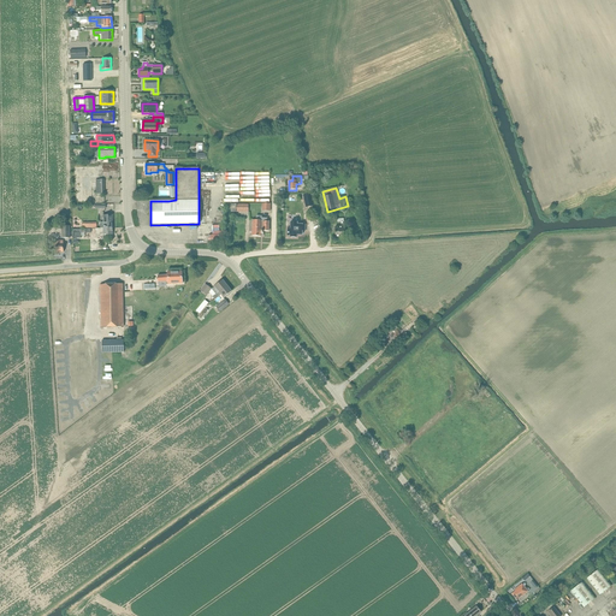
[(311,194),(303,196),(306,207),(313,206),(311,194)]
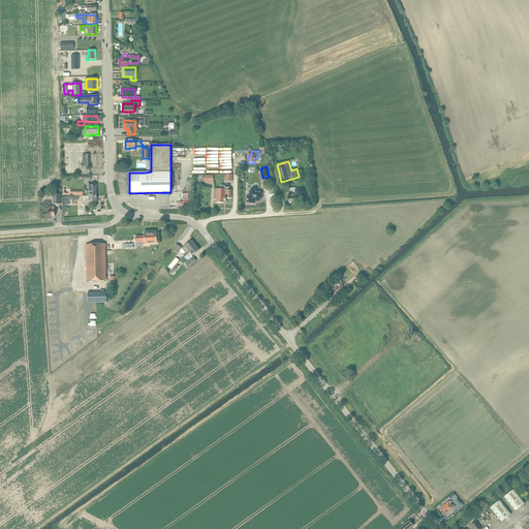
[(86,196),(97,195),(96,185),(89,185),(89,191),(86,191),(86,196)]
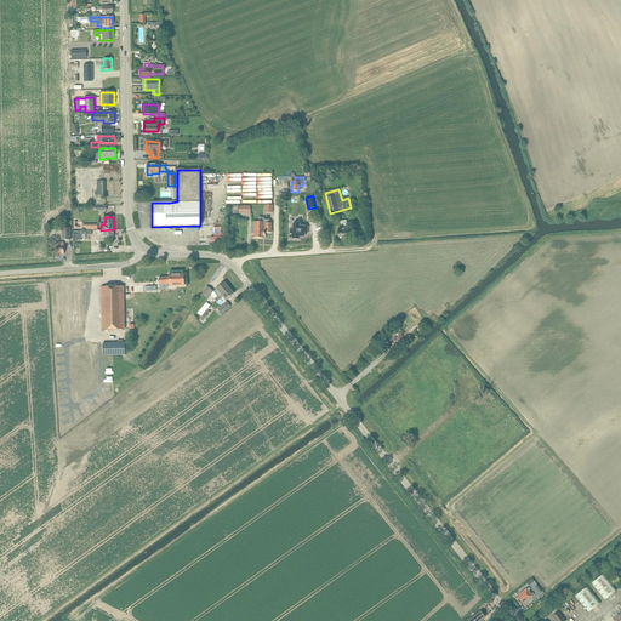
[(263,233),(263,220),(263,218),(258,218),(258,222),(255,222),(254,238),(263,238),(263,235),(266,235),(266,233),(263,233)]
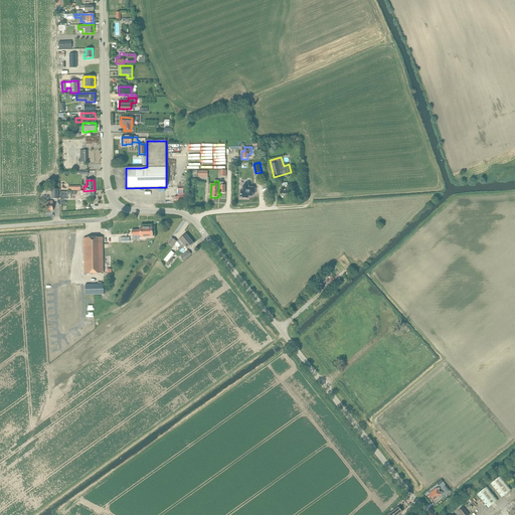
[(287,187),(287,186),(288,186),(288,183),(281,183),(281,186),(285,186),(285,187),(285,190),(280,190),(281,197),(289,196),(292,196),(292,191),(289,191),(289,187),(287,187)]
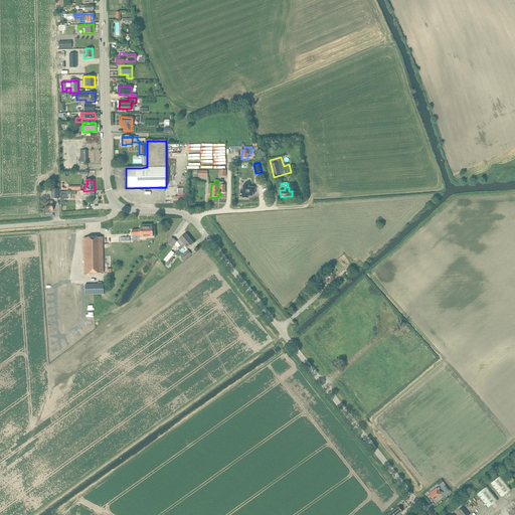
[(240,191),(240,197),(242,197),(242,198),(247,198),(248,196),(252,196),(252,193),(255,193),(255,188),(248,187),(248,186),(242,186),(242,191),(240,191)]
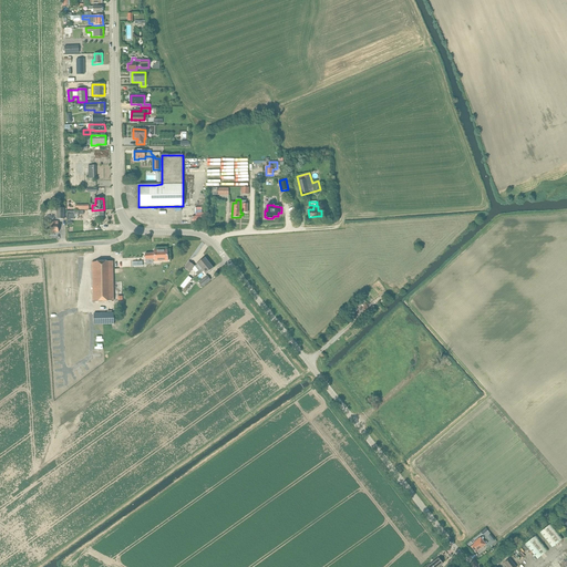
[(168,260),(167,256),(167,249),(154,250),(154,254),(145,254),(145,259),(153,259),(153,260),(154,260),(154,261),(168,260)]
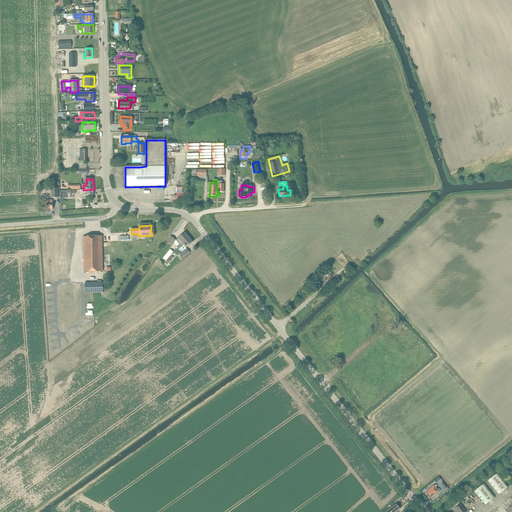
[(185,233),(176,240),(180,245),(189,238),(185,233)]
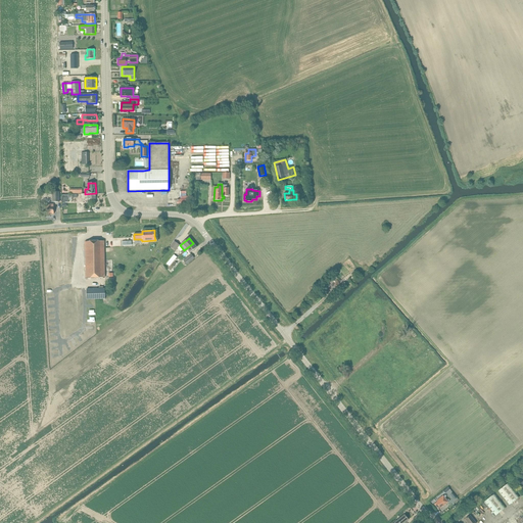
[(86,278),(105,278),(104,241),(85,241),(86,278)]
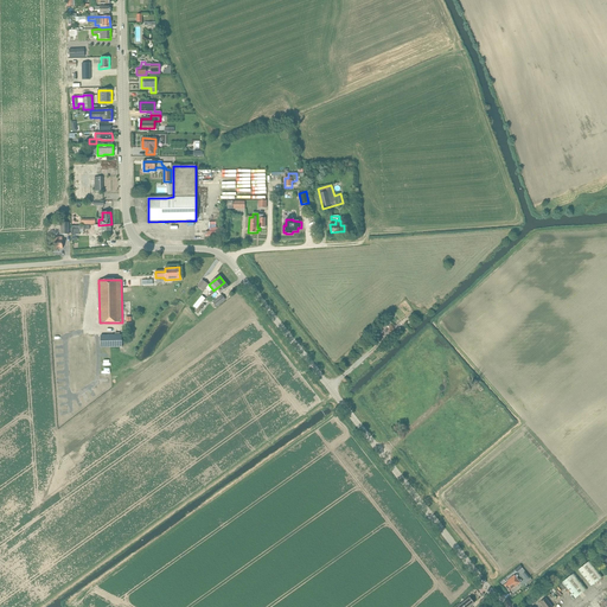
[(206,288),(209,285),(202,280),(197,287),(204,292),(206,288)]
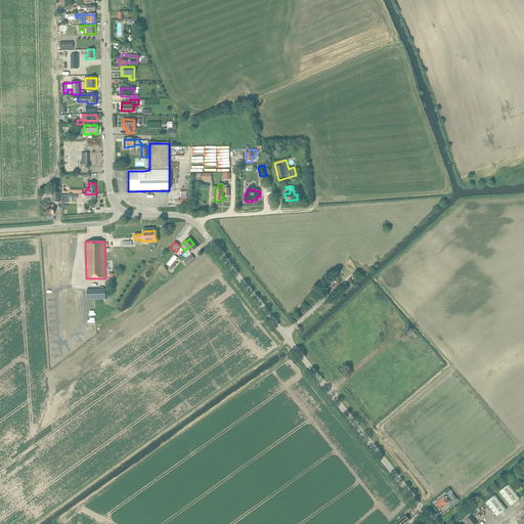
[(190,254),(197,248),(193,244),(184,251),(185,253),(188,251),(190,254)]
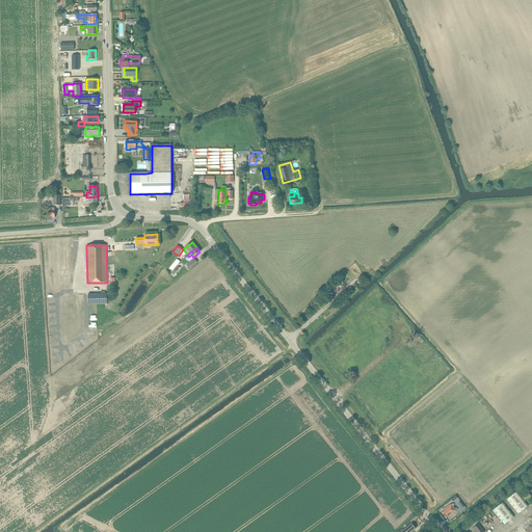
[(173,271),(180,262),(177,260),(169,269),(173,271)]
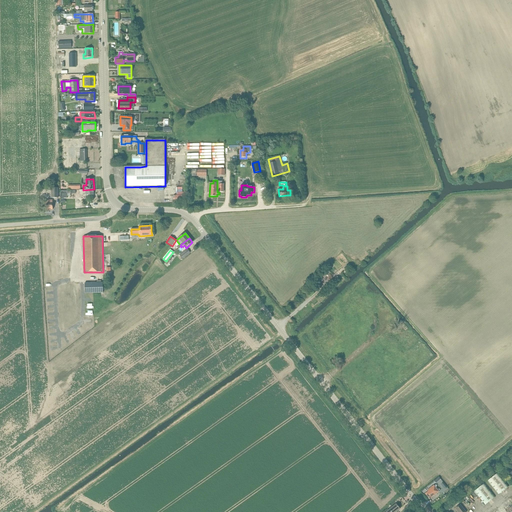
[(182,259),(190,253),(187,250),(180,256),(182,259)]
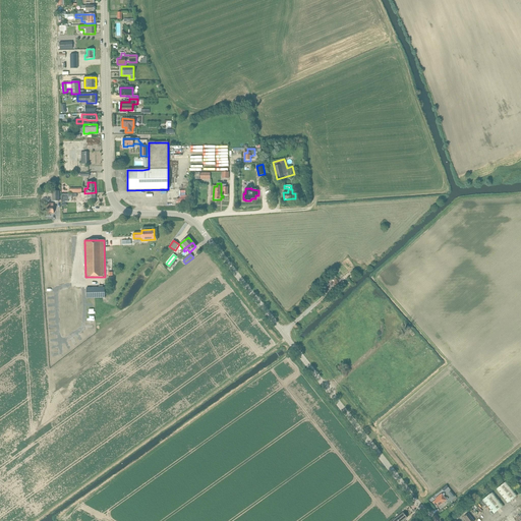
[(170,270),(176,263),(174,261),(168,269),(170,270)]
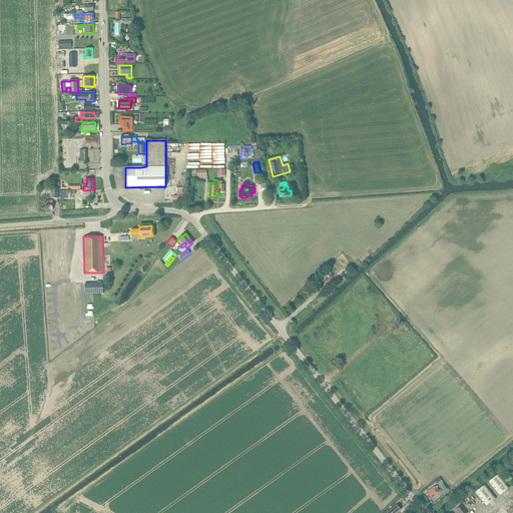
[(85,294),(103,294),(103,283),(85,284),(85,294)]
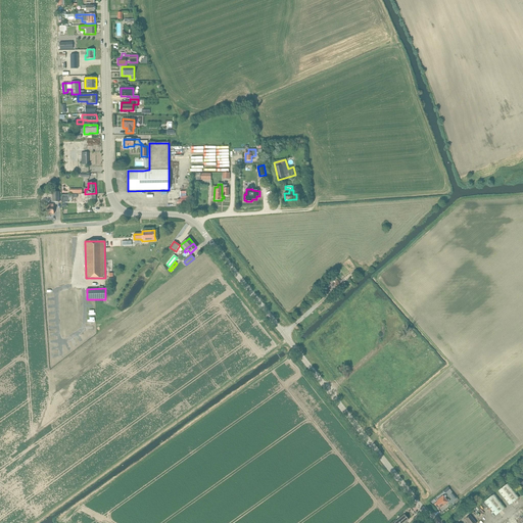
[(509,505),(520,496),(517,492),(509,483),(497,491),(506,501),(509,505)]
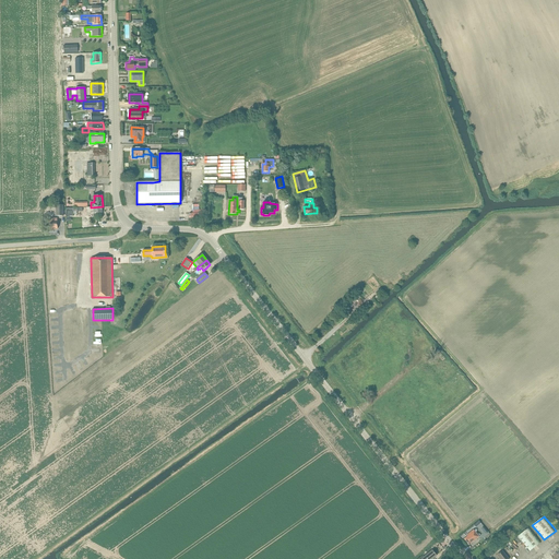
[(530,551),(540,543),(537,538),(528,527),(518,536),(526,547),(530,551)]
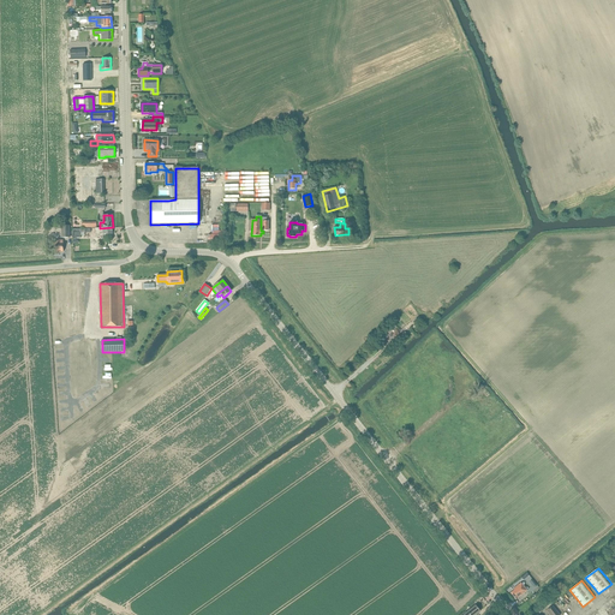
[(515,599),(520,596),(527,590),(521,583),(513,589),(514,590),(511,593),(515,599)]
